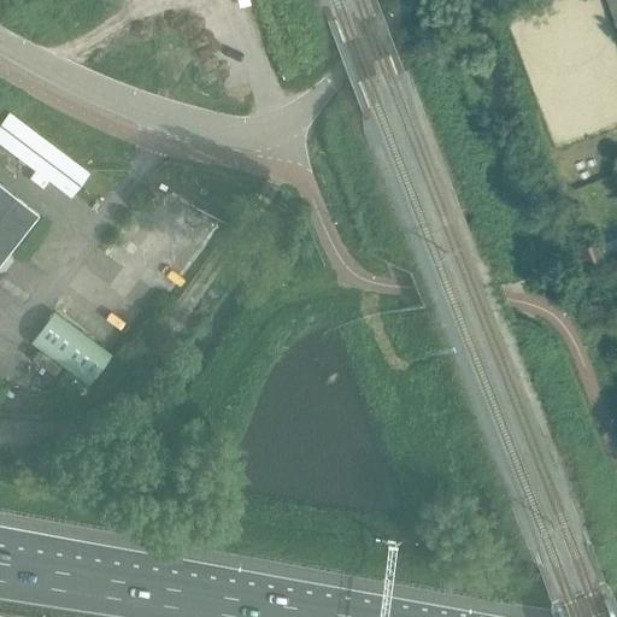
[(616,0),(606,0),(616,28),(616,0)]
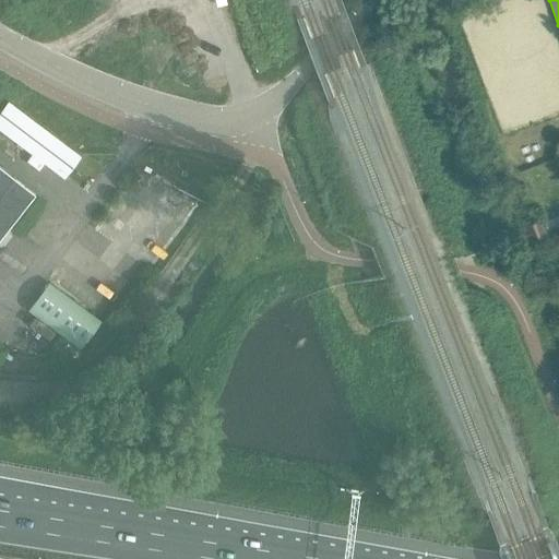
[(82,158),(8,102),(0,111),(0,131),(64,180),(82,158)]
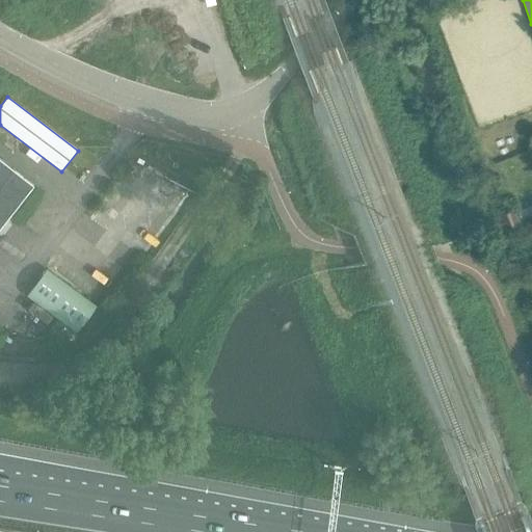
[(0,159),(0,227),(33,185),(0,159)]
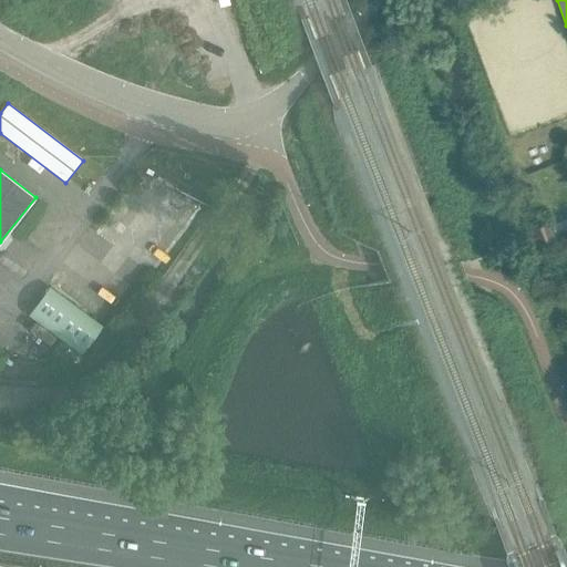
[(536,223),(534,227),(542,245),(546,247),(547,248),(554,246),(556,239),(548,222),(543,218),(536,222),(536,223)]
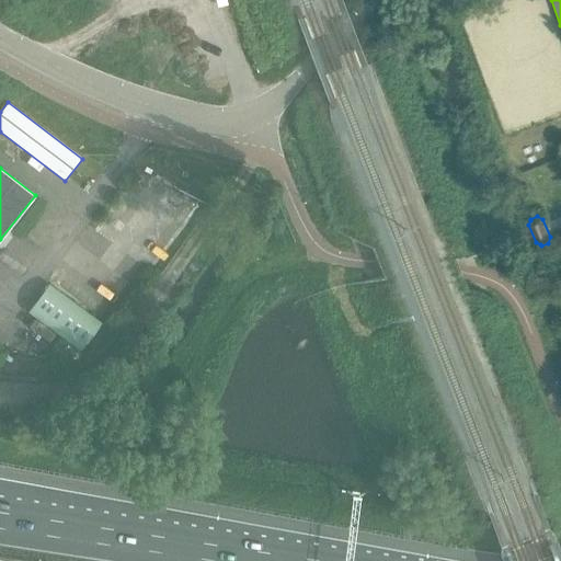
[(48,283),(27,313),(81,352),(102,323),(48,283)]
